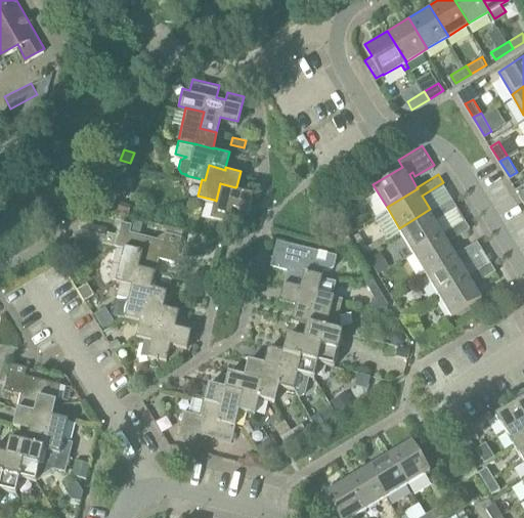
[(216,201),(214,200),(210,216),(228,220),(232,205),(249,208),(253,190),(236,186),(235,187),(220,183),(216,201)]
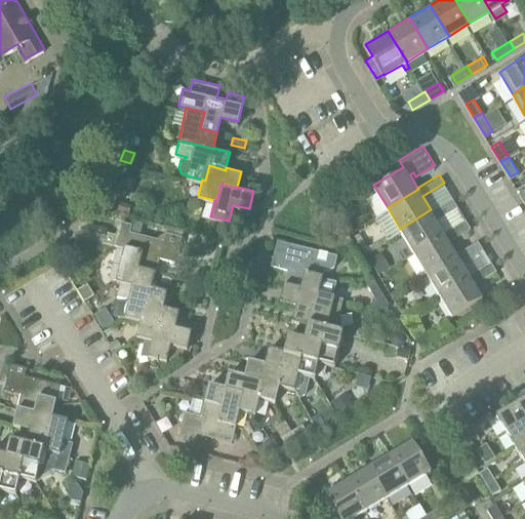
[(452,196),(431,209),(400,229),(413,250),(444,232),(444,231),(435,216),(457,203),(452,196)]
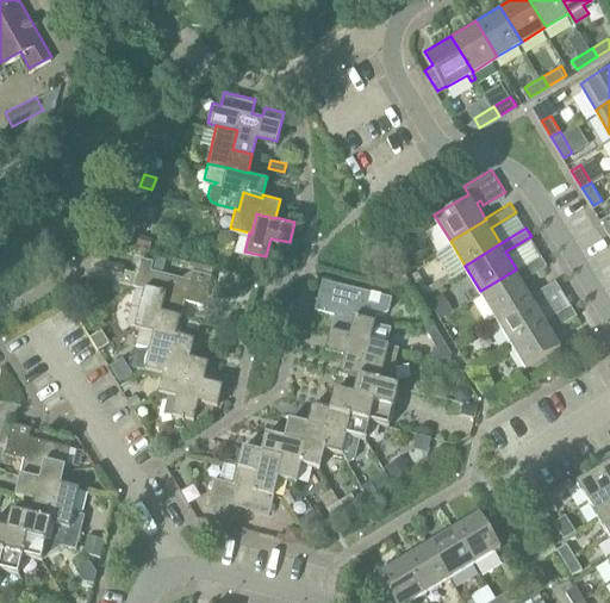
[(139,230),(136,241),(149,246),(153,235),(139,230)]
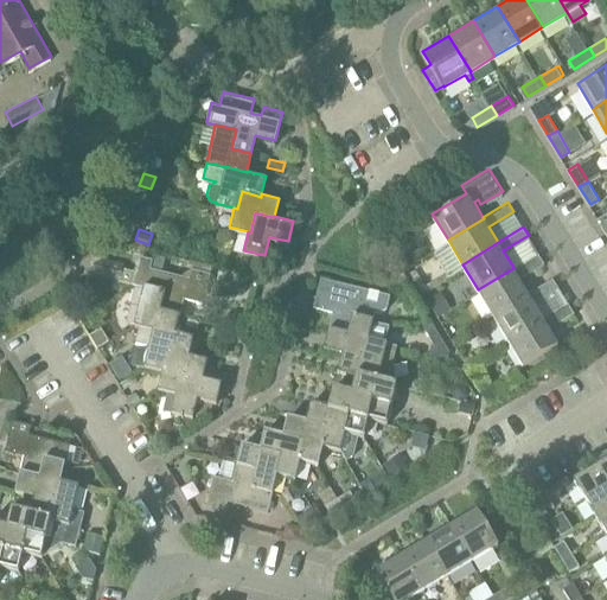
[(123,265),(122,268),(120,279),(132,281),(132,280),(134,281),(164,288),(159,307),(179,312),(184,293),(203,298),(210,269),(191,265),(189,274),(149,265),(152,255),(139,251),(135,267),(133,267),(123,265)]
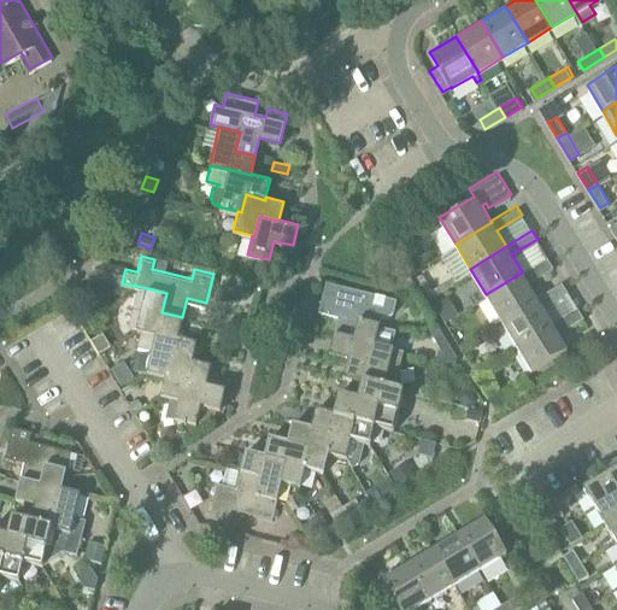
[(547,256),(522,271),(522,273),(486,294),(501,318),(536,297),(527,281),(552,264),(547,256)]
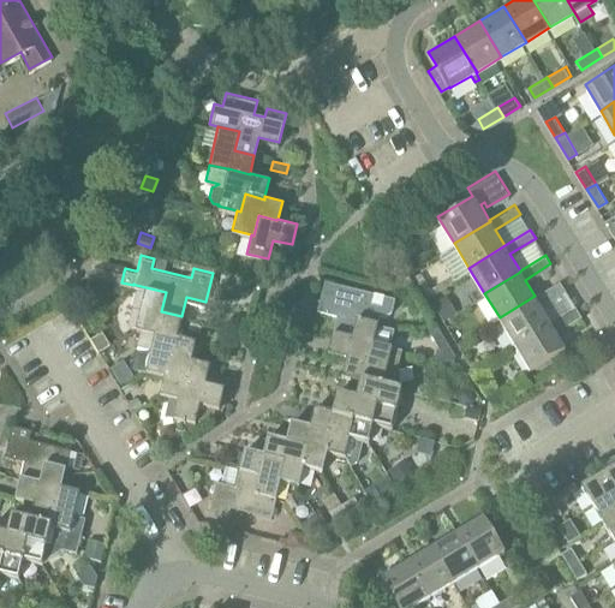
[(358,316),(378,321),(381,311),(384,311),(390,309),(393,307),(396,294),(326,275),(318,307),(338,311),(333,328),(353,334),(358,316)]
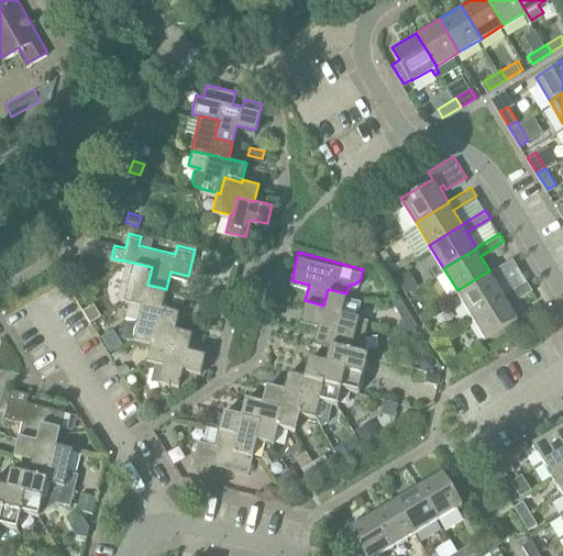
[(514,255),(489,270),(457,290),(471,313),(504,293),(503,292),(494,278),(518,263),(514,255)]
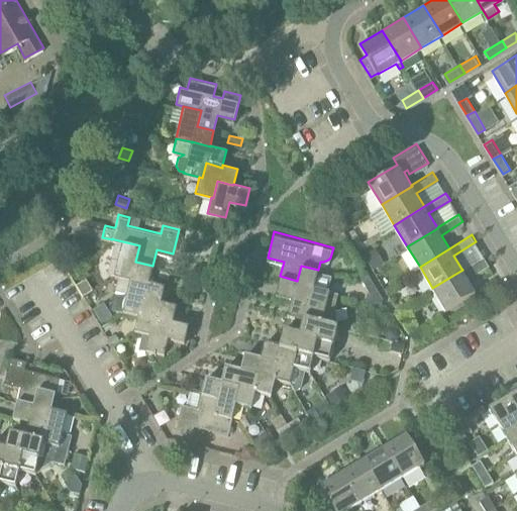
[(135,262),(139,245),(114,239),(107,271),(114,273),(113,274),(119,275),(129,278),(130,277),(148,282),(149,280),(152,266),(135,262)]
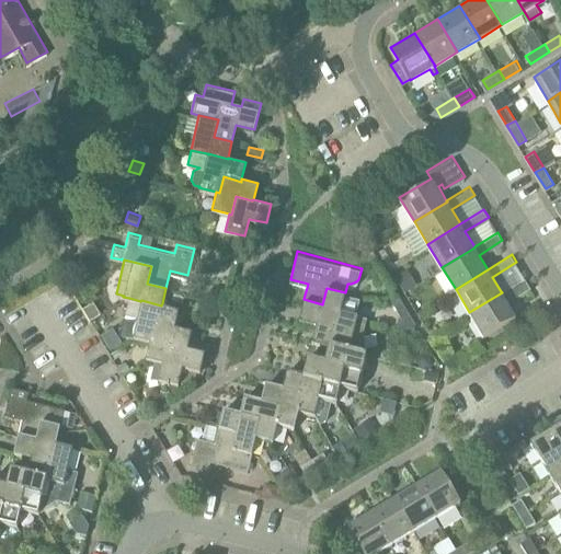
[(407,274),(398,278),(404,289),(413,284),(407,274)]
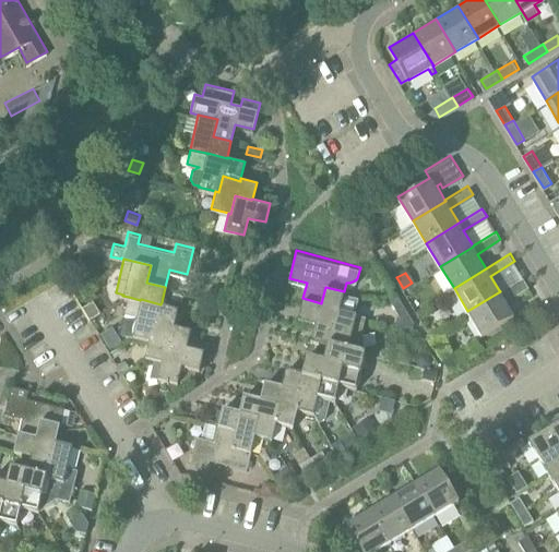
[(523,276),(499,290),(500,291),(467,311),(482,334),(513,314),(504,299),(528,285),(523,276)]
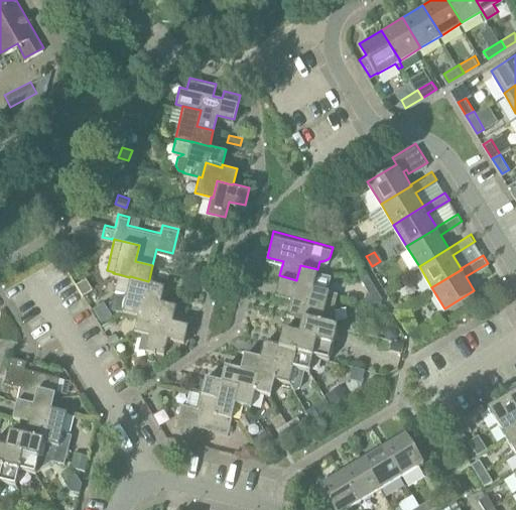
[(296,280),(279,275),(275,292),(291,296),(292,296),(292,295),(309,299),(312,284),(313,284),(317,269),(300,265),(296,280)]
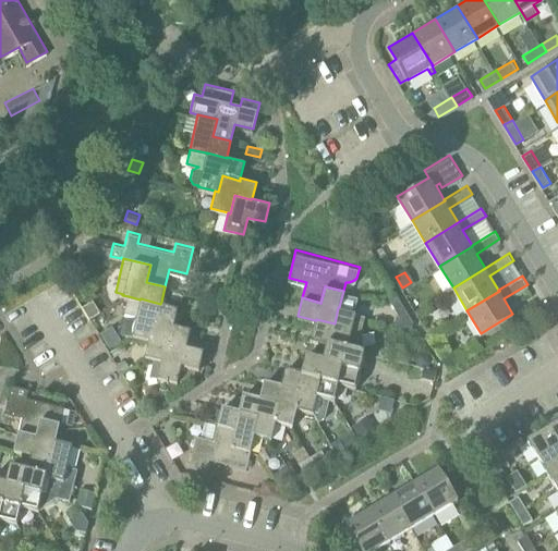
[(129,297),(125,310),(136,313),(131,333),(148,338),(150,338),(155,319),(173,323),(178,306),(161,302),(160,304),(141,298),(140,300),(129,297)]
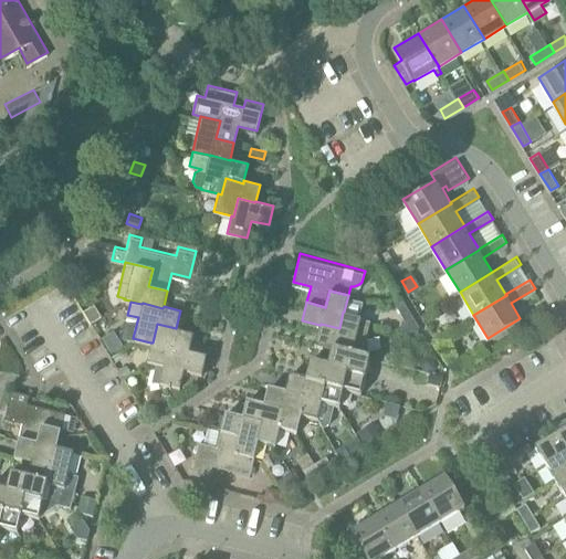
[(101,314),(94,304),(84,309),(91,320),(101,314)]
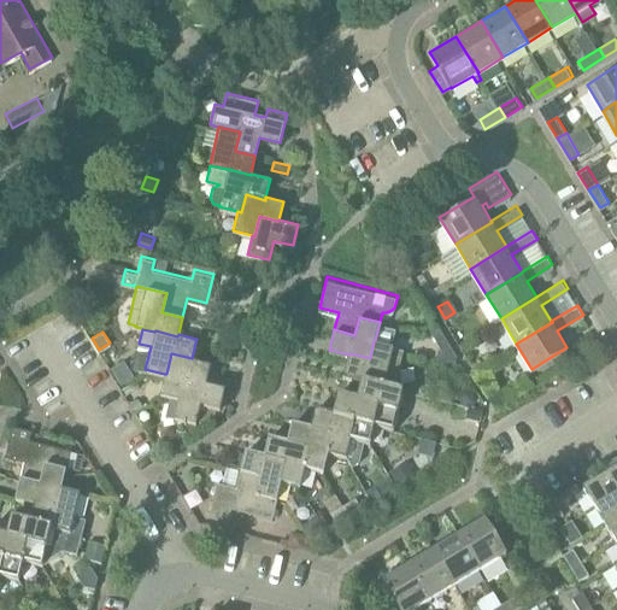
[(350,355),(348,355),(344,374),(357,377),(362,379),(362,377),(383,383),(383,382),(393,345),(375,340),(374,340),(370,358),(350,353),(350,355)]
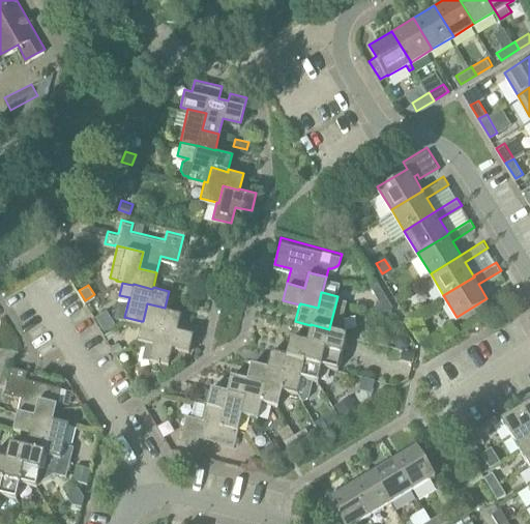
[(383,308),(385,297),(376,296),(374,306),(383,308)]
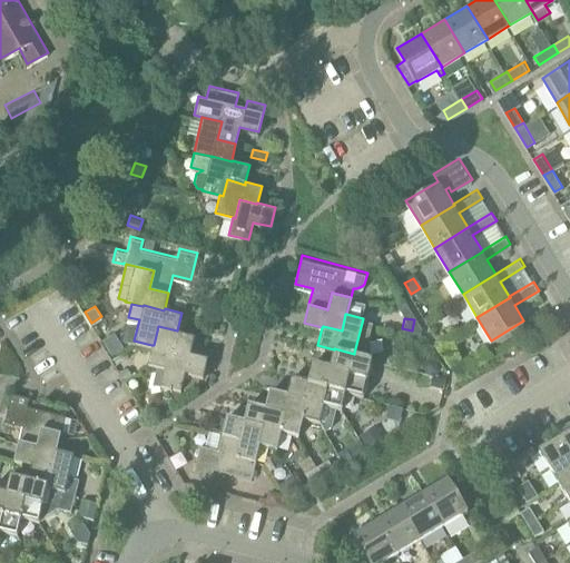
[(190,354),(190,353),(195,335),(177,331),(158,326),(154,345),(151,345),(147,363),(157,365),(165,366),(167,367),(172,349),(190,354)]
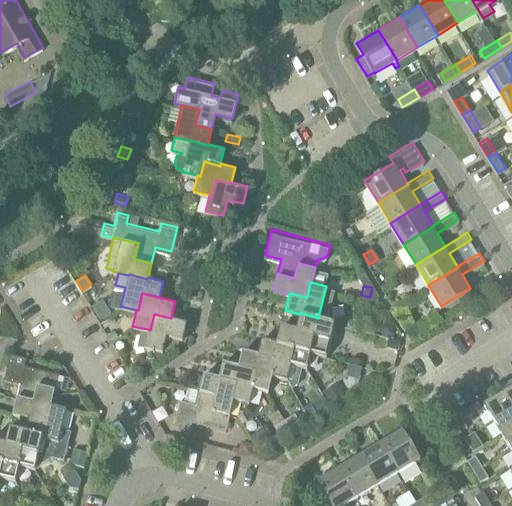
[(393,304),(394,304),(403,299),(396,294),(392,301),(392,302),(393,304)]
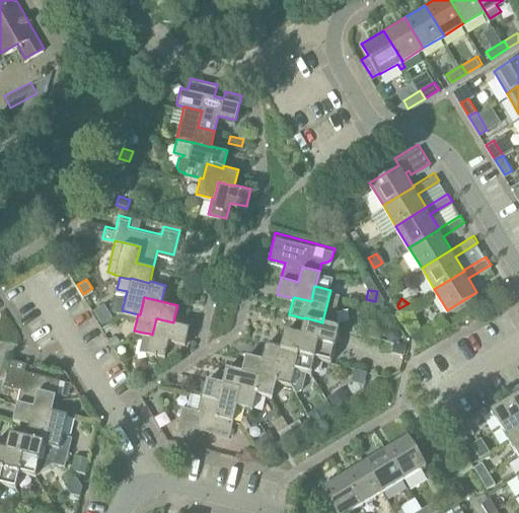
[(103,308),(95,312),(101,322),(109,317),(103,308)]
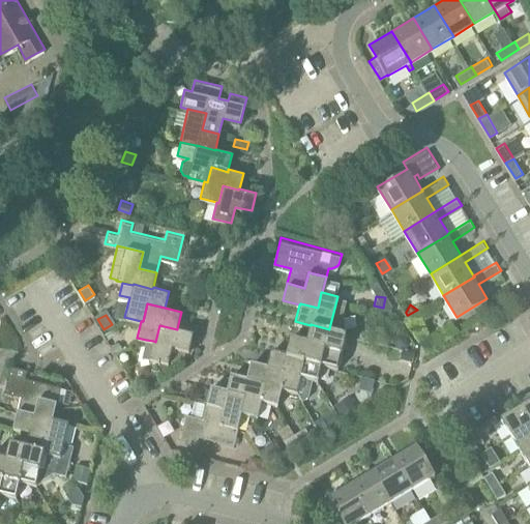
[(303,332),(306,324),(295,321),(292,329),(303,332)]
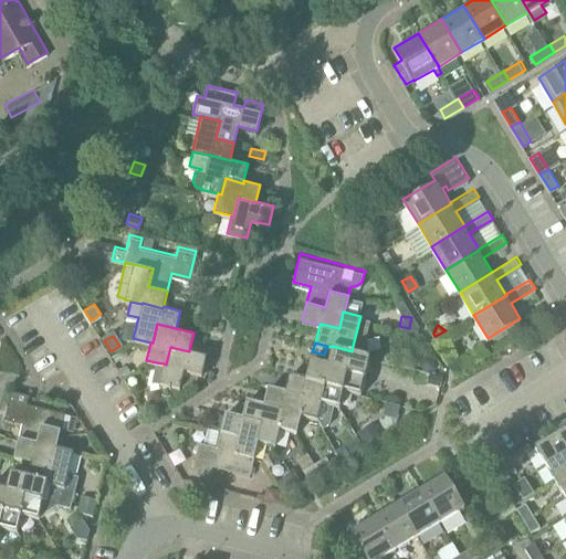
[(332,346),(332,347),(328,361),(327,364),(348,368),(344,387),(360,390),(370,355),(352,350),(352,351),(332,346)]
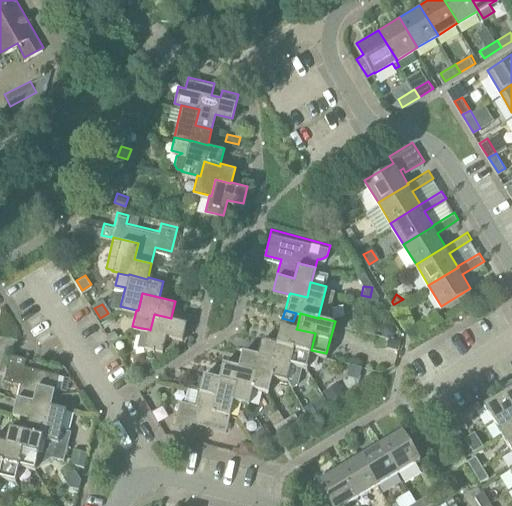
[(171,317),(171,318),(154,314),(150,330),(148,329),(141,328),(138,342),(144,344),(143,345),(161,350),(162,346),(176,349),(179,337),(182,338),(186,320),(171,317)]
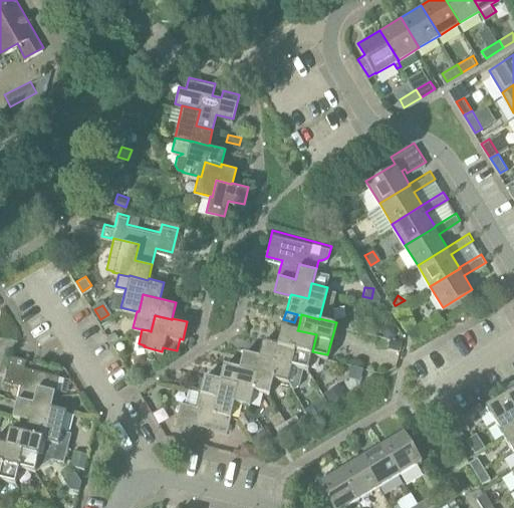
[(395,327),(393,322),(388,321),(382,324),(382,329),(384,333),(390,334),(394,332),(395,327)]
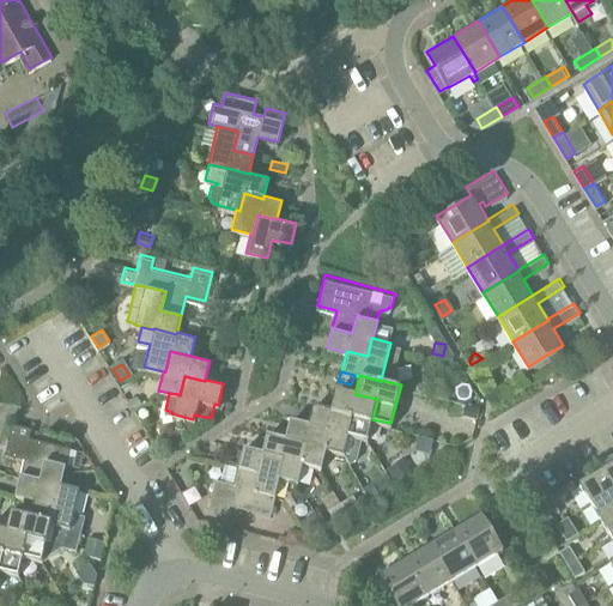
[(337,387),(332,406),(332,408),(352,413),(349,432),(360,436),(368,437),(372,419),(377,399),(354,394),(356,392),(337,387)]
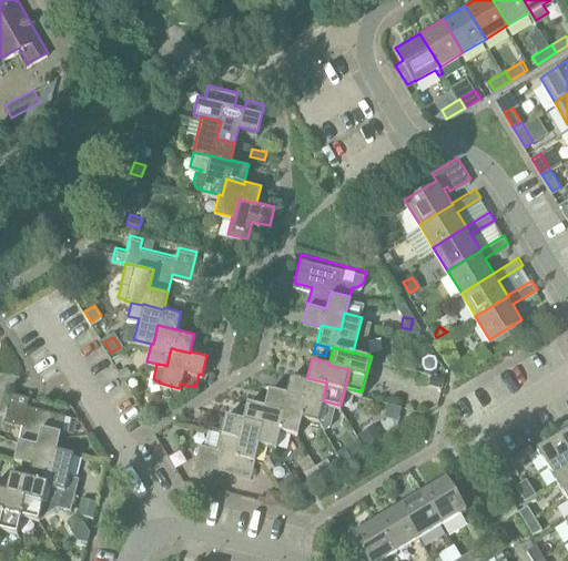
[(132,371),(127,364),(119,368),(124,376),(132,371)]
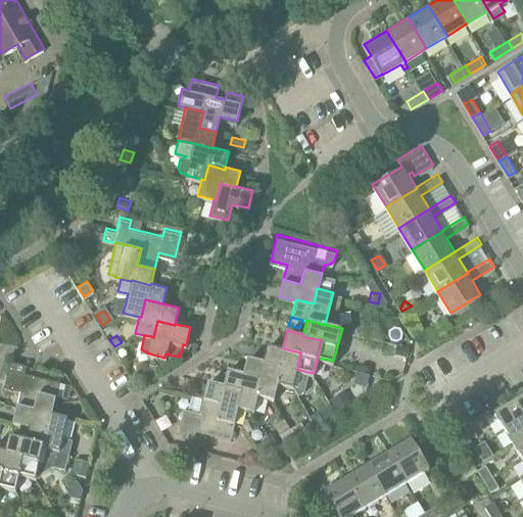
[(268,342),(264,359),(264,361),(282,365),(278,381),(293,385),(298,393),(304,389),(307,372),(297,369),(300,353),(283,348),(283,346),(268,342)]
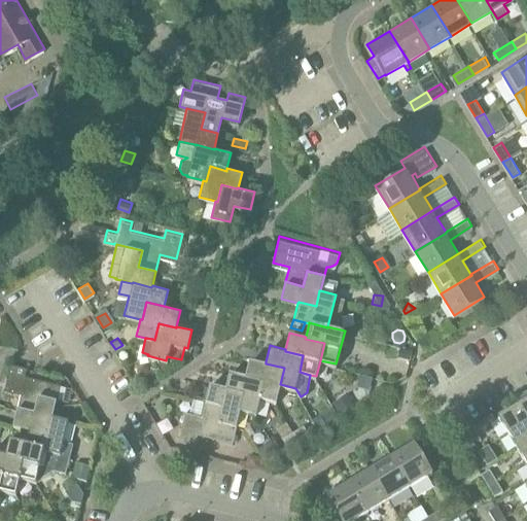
[(410,357),(412,348),(400,345),(397,354),(410,357)]
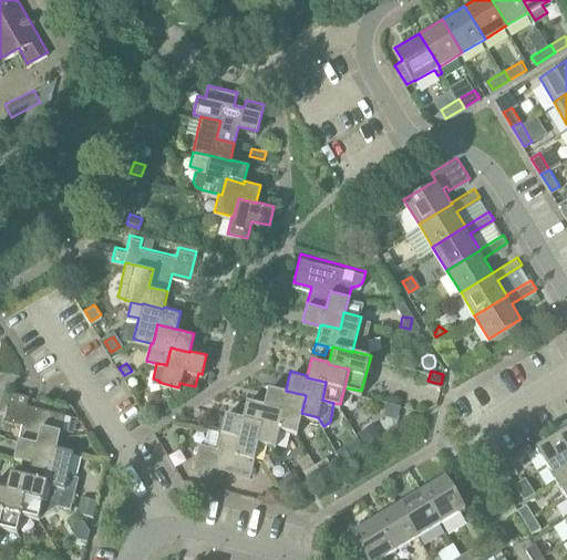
[(269,385),(265,402),(264,403),(285,408),(280,426),(297,431),(301,413),(306,395),(286,391),(286,389),(269,385)]
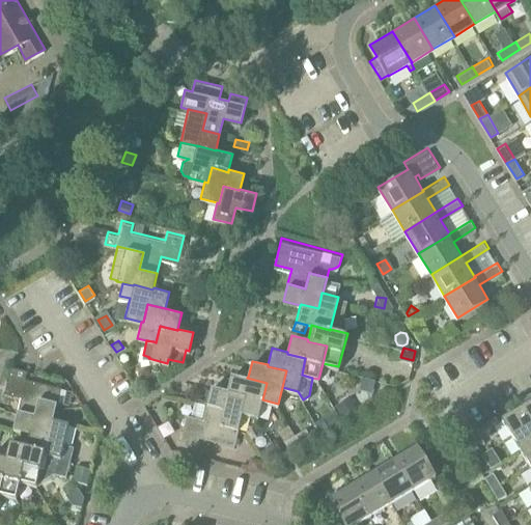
[(38,397),(56,402),(60,386),(25,377),(27,368),(11,364),(4,390),(21,394),(18,409),(34,413),(38,397)]
